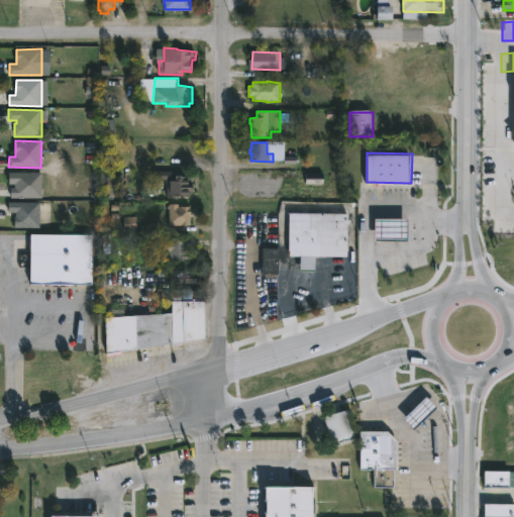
[(181,171),(181,176),(191,176),(191,183),(194,183),(194,191),(190,191),(190,196),(186,196),(186,198),(168,198),(168,179),(155,180),(155,172),(181,171)]
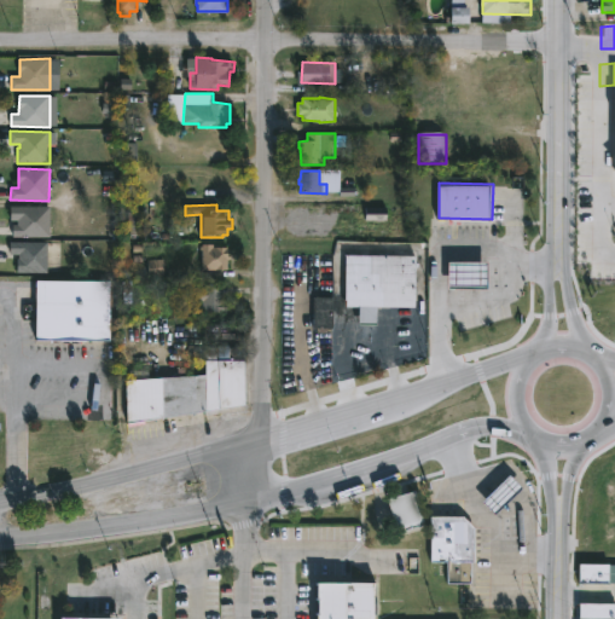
[(52,207),(51,237),(12,237),(13,224),(18,224),(18,220),(11,220),(11,206),(52,207)]
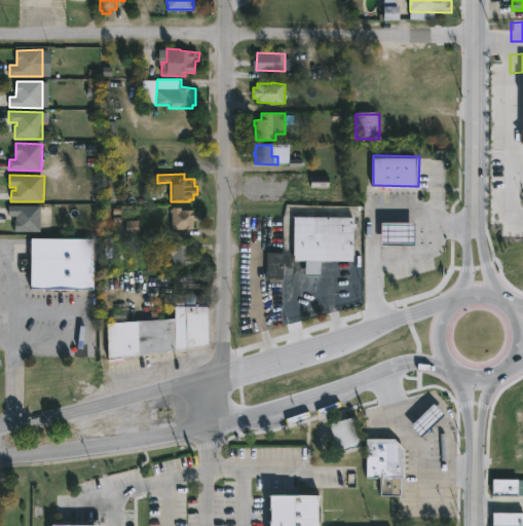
[(257,202),(279,202),(279,177),(257,177),(257,202)]
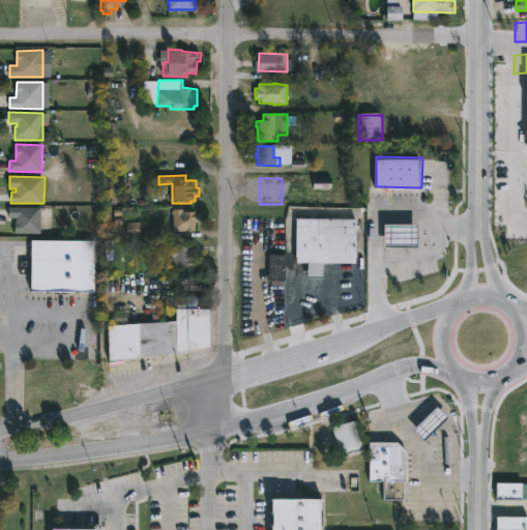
[(41,207),(41,235),(16,235),(16,221),(17,221),(17,218),(9,217),(9,207),(41,207)]
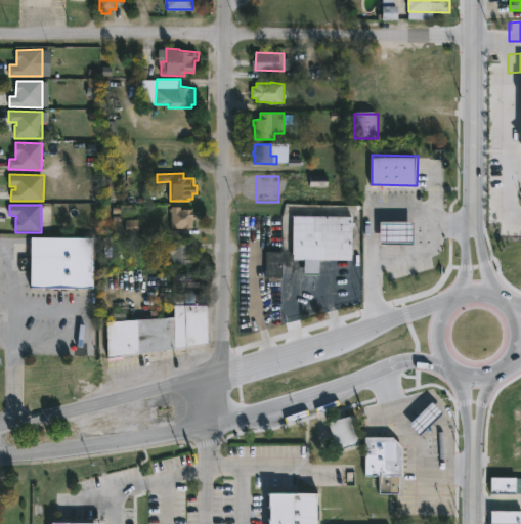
[(183,207),(183,209),(196,209),(196,228),(171,228),(170,209),(172,207),(183,207)]
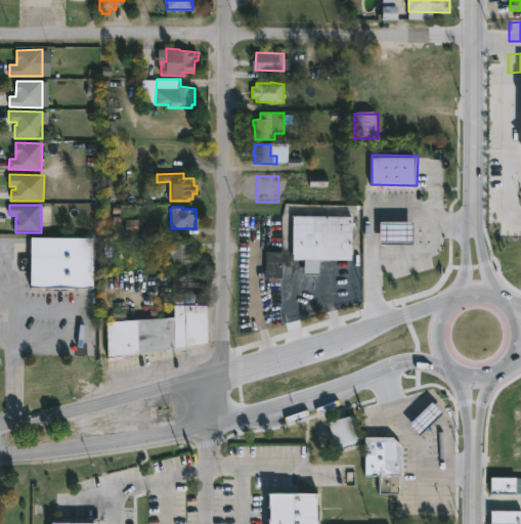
[(351,218),(351,260),(292,259),(293,216),(351,218)]
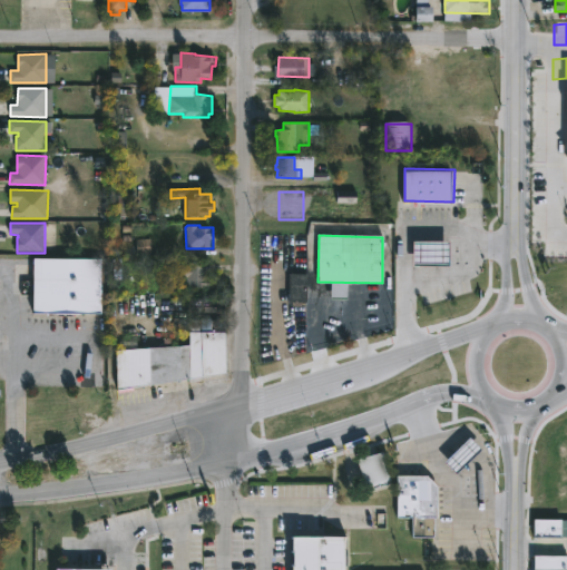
[(414,264),(414,239),(450,238),(451,264),(414,264)]
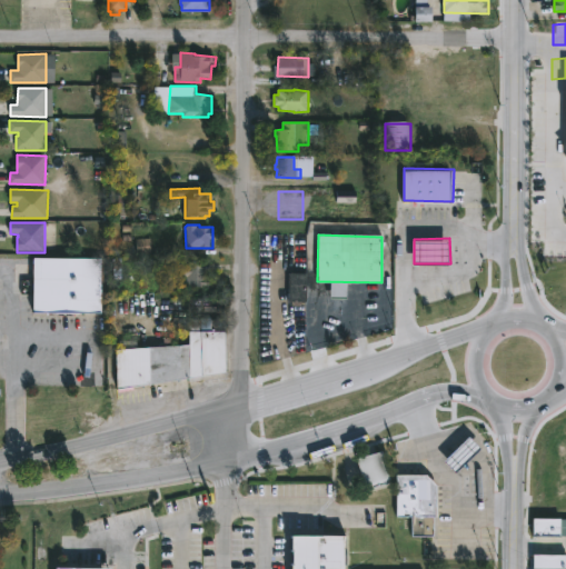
[(419,276),(419,315),(492,315),(492,257),(455,257),(455,277),(419,276)]
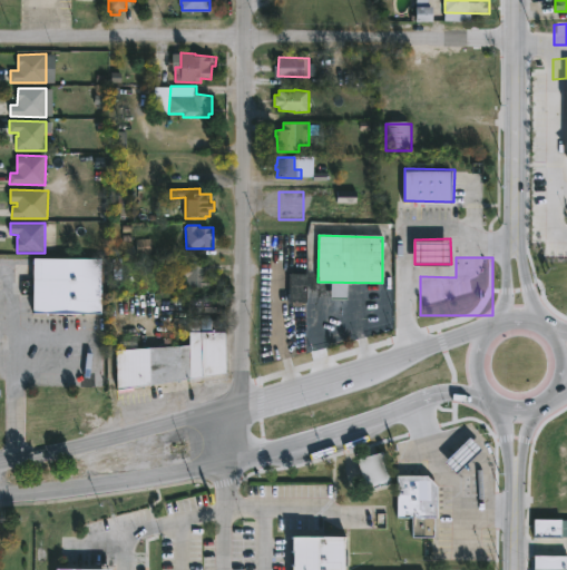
[(100,313),(32,313),(32,258),(101,258),(100,313)]
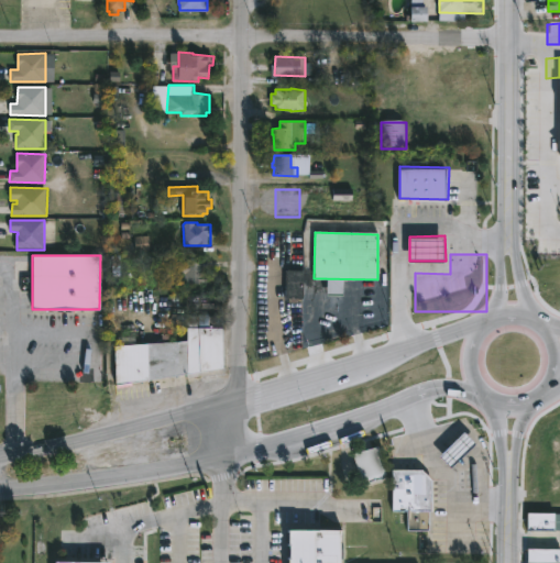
[(208,258),(208,284),(187,284),(187,274),(179,273),(179,263),(187,263),(188,258),(208,258)]
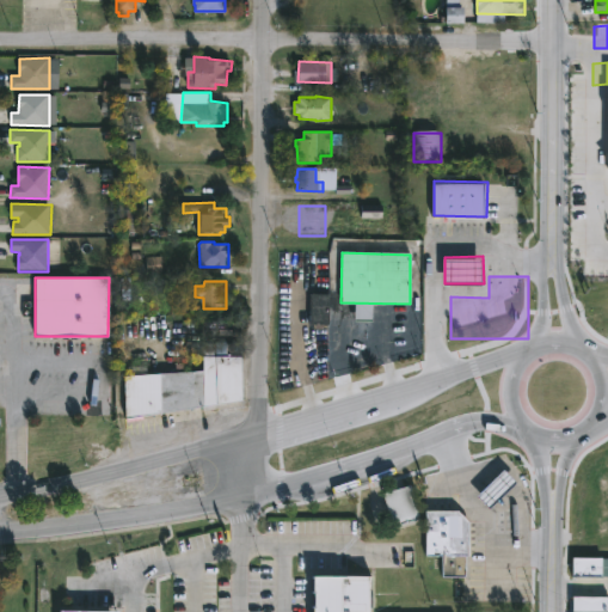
[(240,357),(239,402),(123,418),(123,377),(129,377),(129,367),(149,366),(149,374),(202,371),(203,356),(204,356),(206,343),(243,343),(243,357),(240,357)]
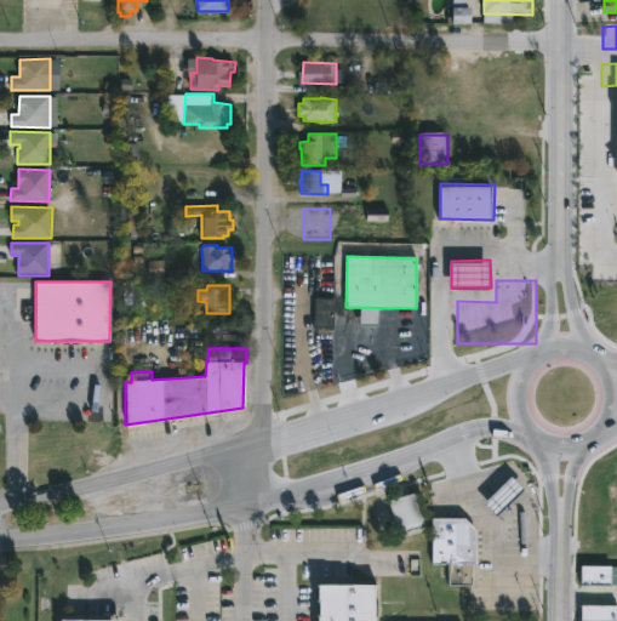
[(506,507),(498,514),(486,501),(513,474),(525,488),(506,507)]
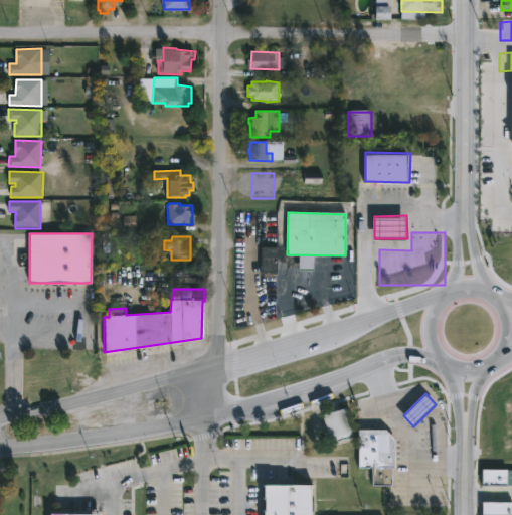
[(353,435),(329,441),(322,414),(347,408),(353,435)]
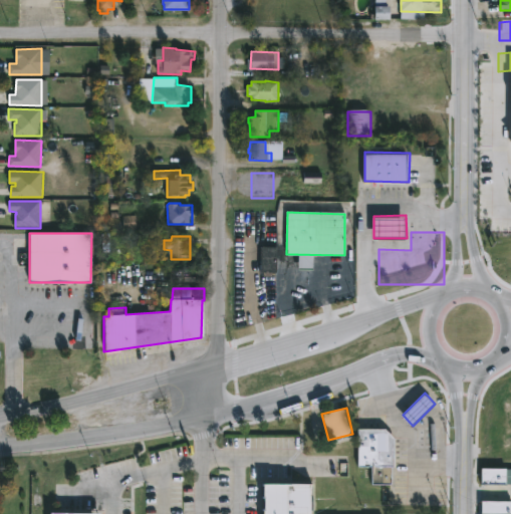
[(396,467),(358,467),(358,429),(386,429),(396,438),(396,467)]
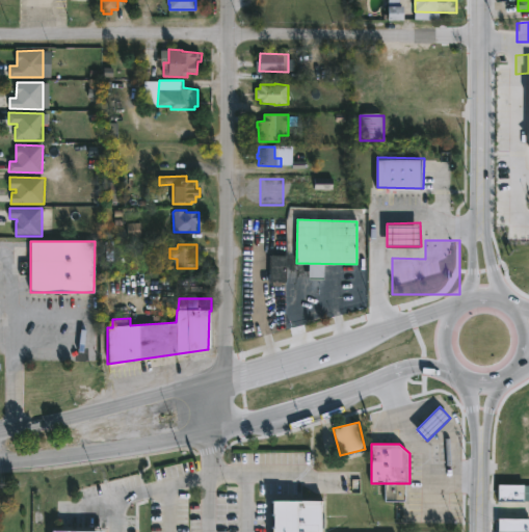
[(519,514),(499,513),(499,485),(528,485),(528,511),(519,511),(519,514)]
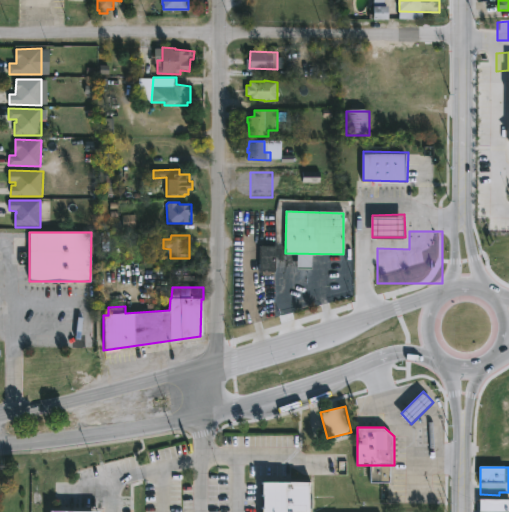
[(313,480),(313,511),(263,511),(263,480),(313,480)]
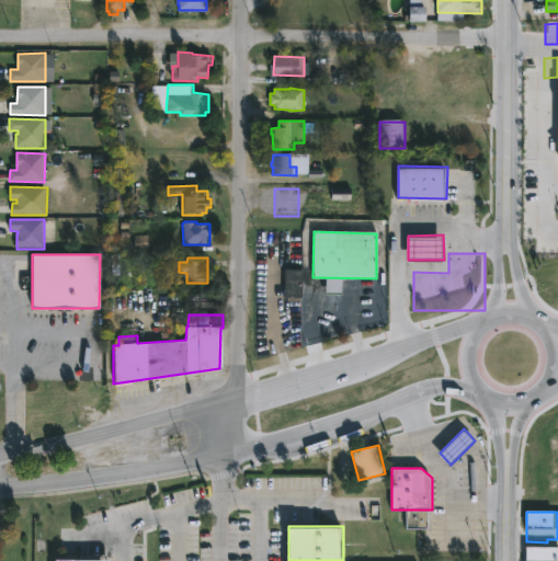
[(557,560),(525,560),(526,546),(557,546),(557,560)]
